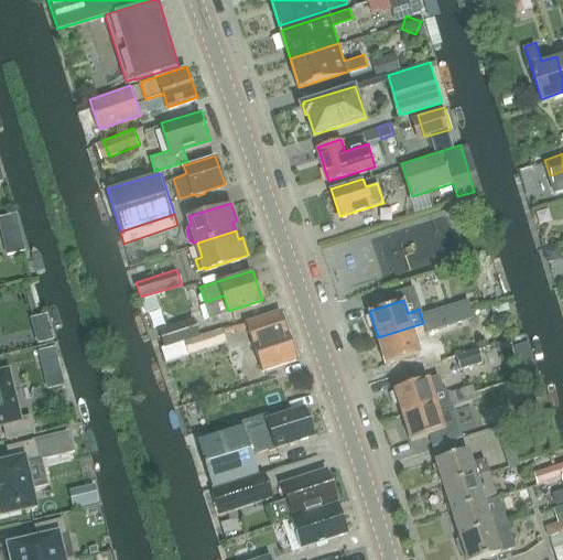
[(467,301),(448,308),(453,321),(472,315),(467,301)]
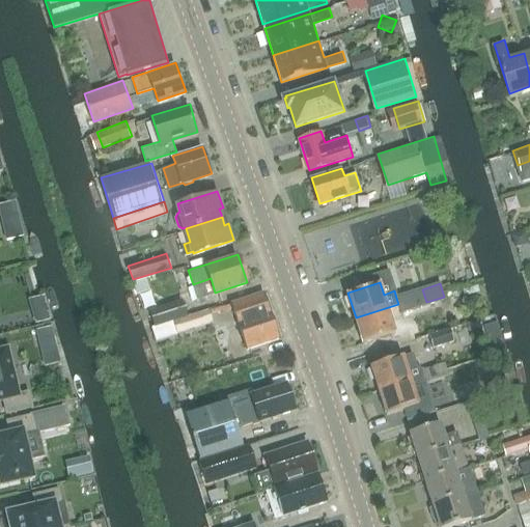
[(421,289),(410,294),(414,306),(425,303),(421,289)]
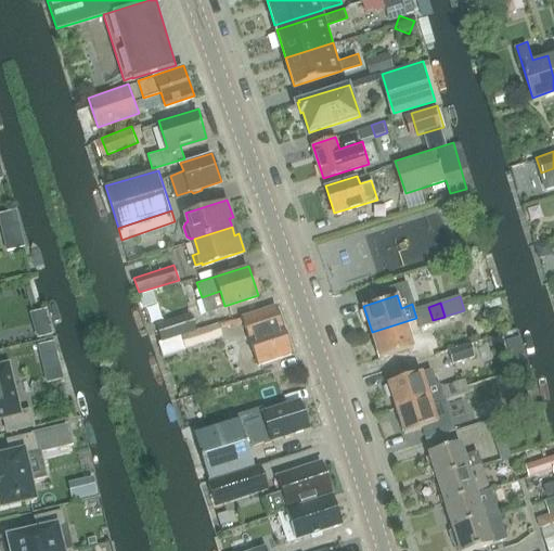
[(275,304),(243,315),(259,362),(292,351),(275,304)]
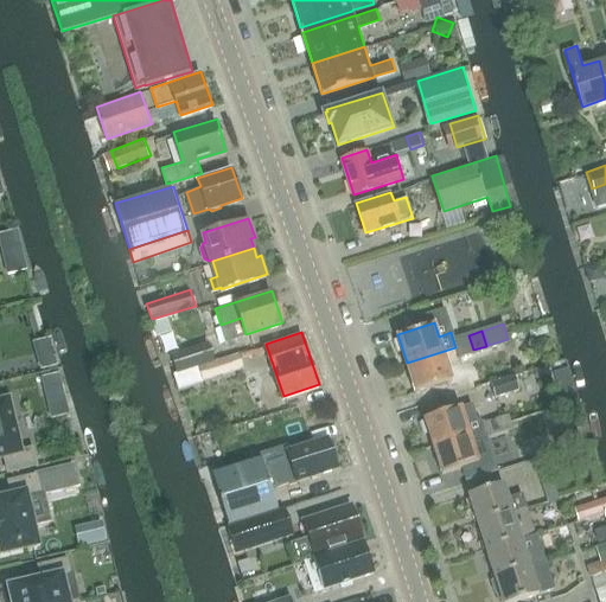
[(455,347),(407,363),(415,390),(452,377),(448,365),(461,362),(459,354),(473,350),(469,335),(453,340),(455,347)]
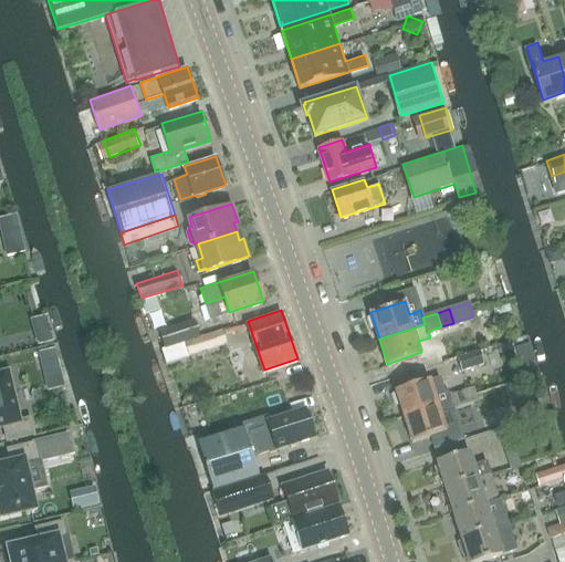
[(167,345),(200,334),(195,318),(161,329),(167,345)]
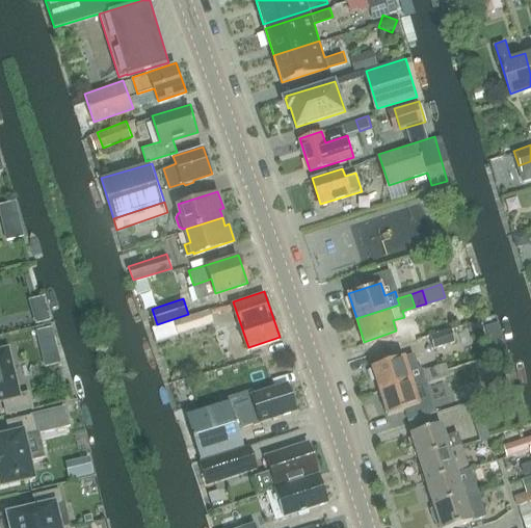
[(210,308),(175,320),(178,331),(214,319),(210,308)]
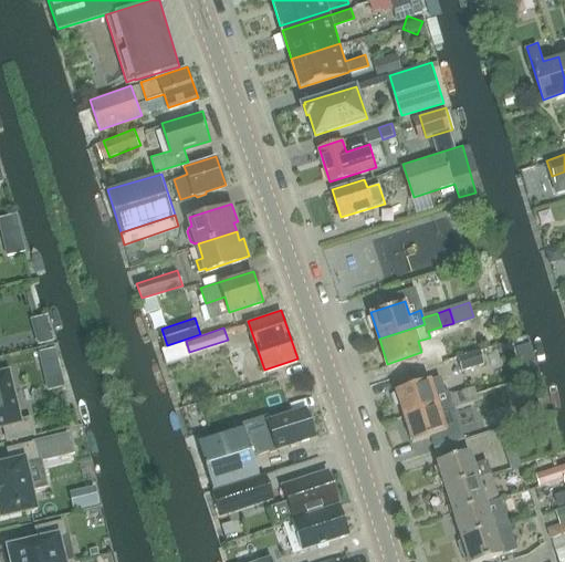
[(488,346),(452,357),(457,373),(493,361),(488,346)]
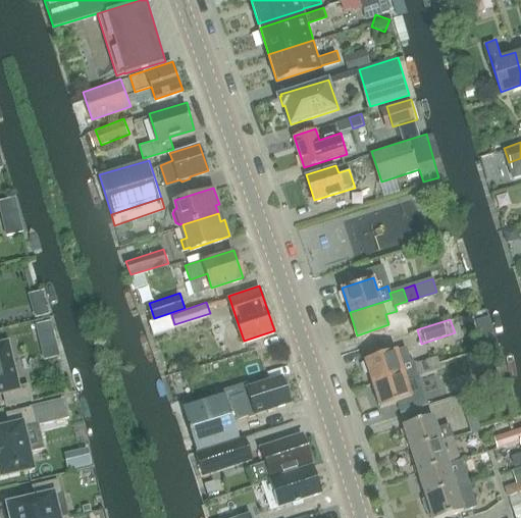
[(0,391),(4,391),(7,404),(32,398),(29,382),(19,385),(8,339),(0,341),(0,391)]
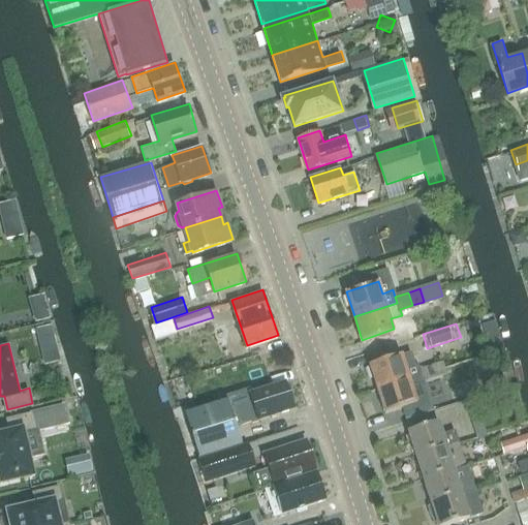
[(370,364),(377,389),(421,374),(418,368),(422,367),(415,364),(411,350),(402,353),(370,364)]
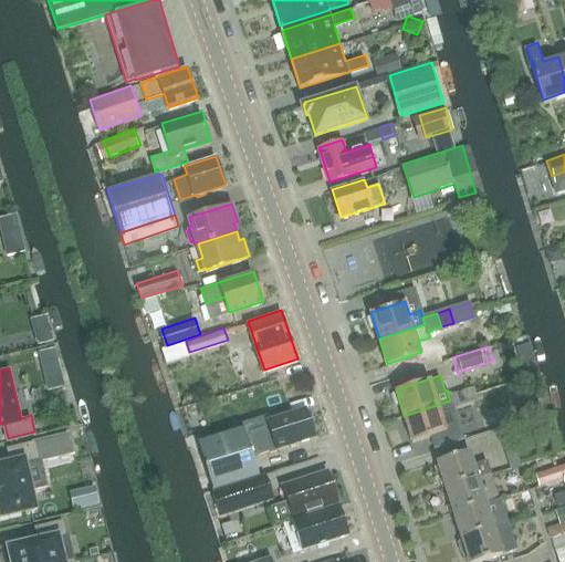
[(474,385),(461,389),(466,403),(479,399),(477,392),(474,385)]
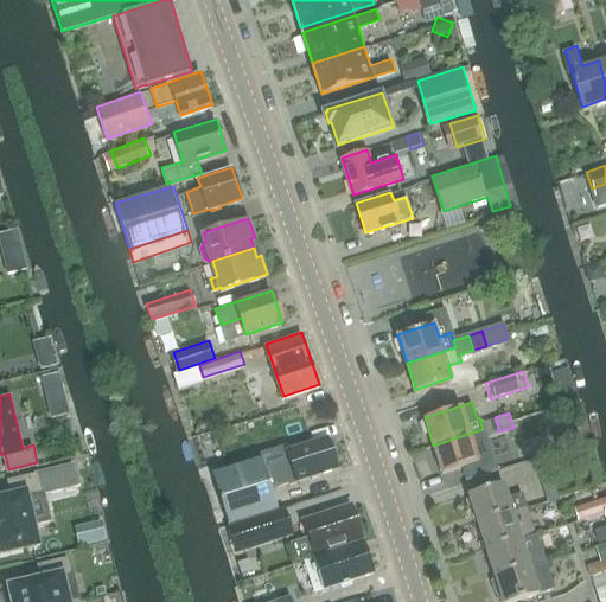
[(485,436),(499,431),(495,417),(484,421),(480,422),(483,429),(433,446),(441,472),(479,460),(474,448),(488,443),(485,436)]
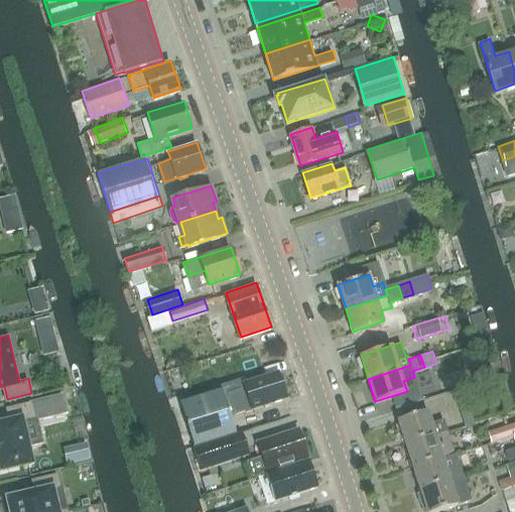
[(246,410),(287,396),(278,371),(244,382),(247,392),(242,394),(246,410)]
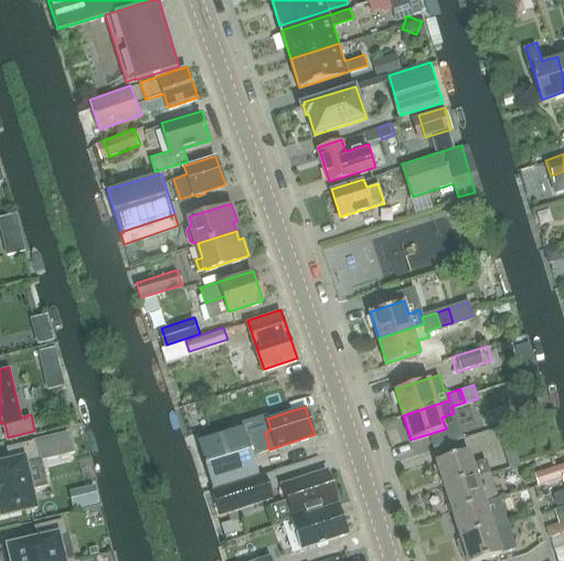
[(512,406),(475,417),(479,432),(506,424),(504,421),(515,417),(512,406)]
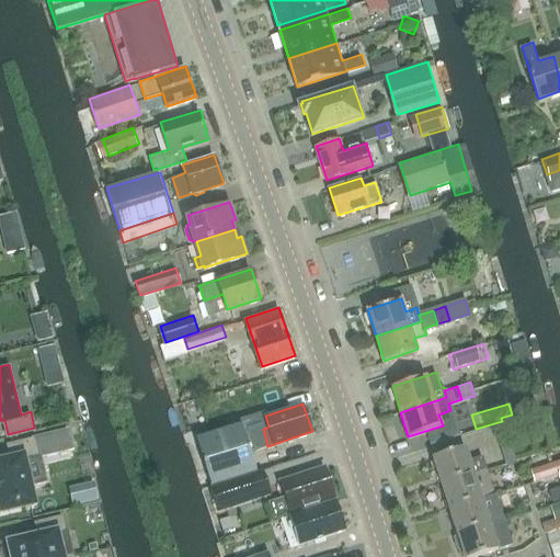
[(506,462),(517,458),(510,435),(527,430),(523,416),(495,423),(500,435),(498,435),(506,462)]
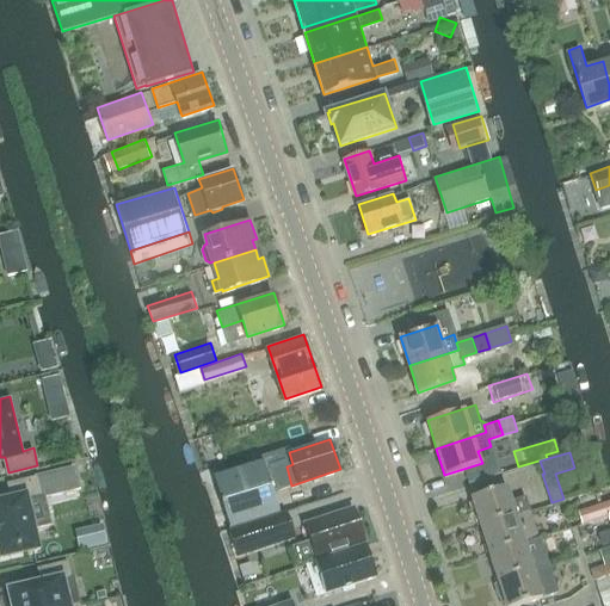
[(230,525),(279,509),(264,459),(214,476),(230,525)]
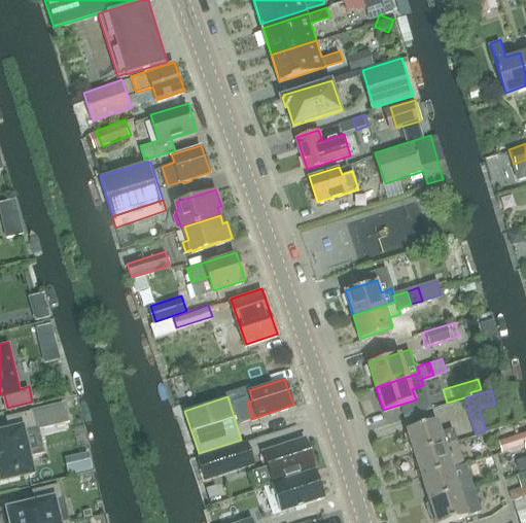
[(0,467),(2,478),(33,471),(23,428),(36,425),(33,410),(7,416),(10,429),(0,431),(0,467)]
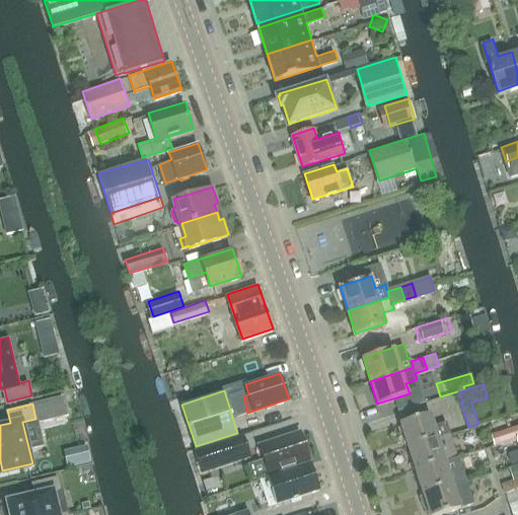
[(410,445),(438,437),(451,433),(447,420),(434,424),(430,413),(401,422),(410,445)]
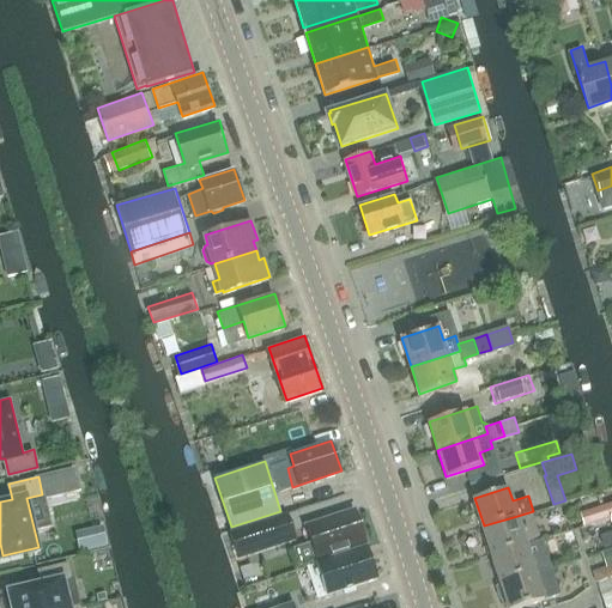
[(611,500),(581,511),(585,523),(611,514),(611,500)]
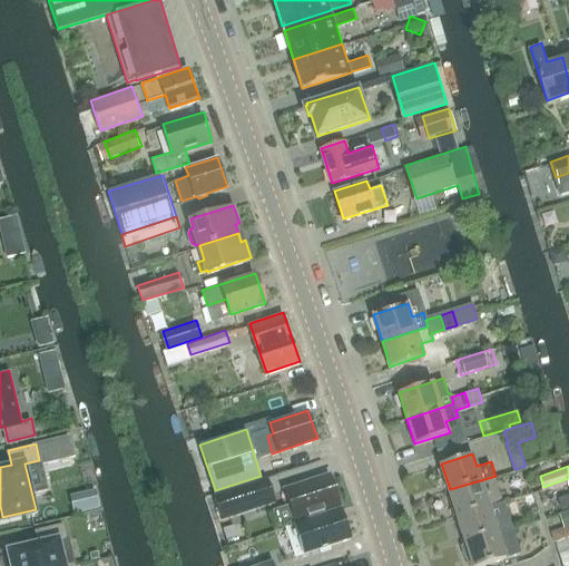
[(331,472),(285,487),(296,519),(341,505),(331,472)]
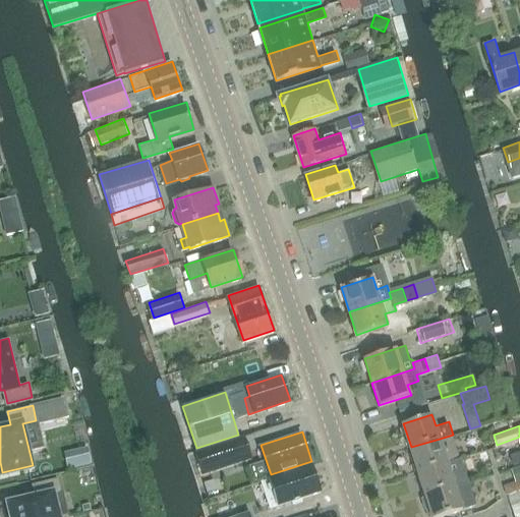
[(244,435),(220,443),(196,451),(204,472),(251,457),(249,449),(244,435)]
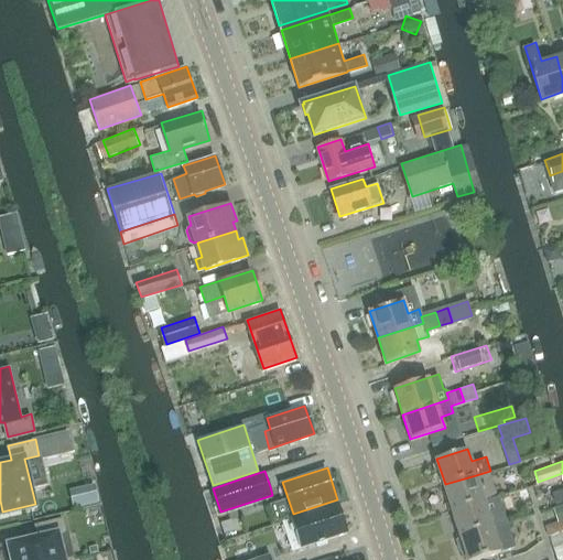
[(453,510),(484,501),(484,499),(498,495),(495,485),(480,490),(476,475),(445,484),(453,510)]
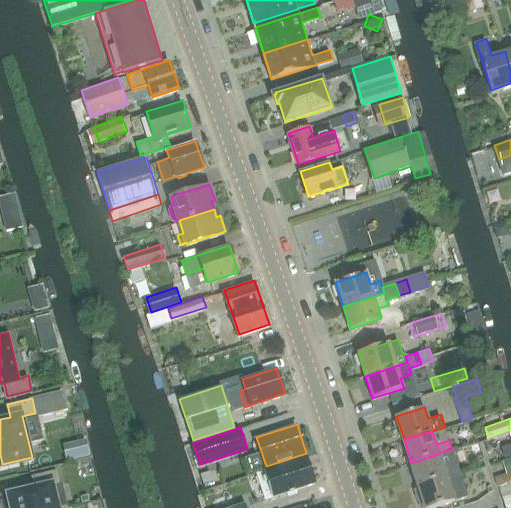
[(273,495),(316,482),(307,454),(276,464),(280,477),(269,480),(273,495)]
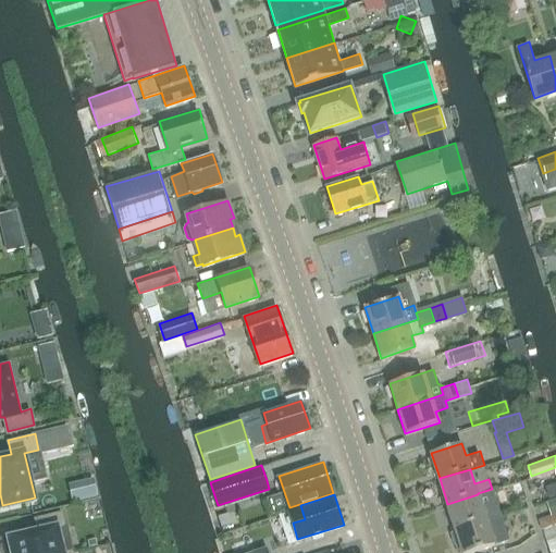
[(455,529),(502,515),(497,502),(482,506),(478,494),(447,504),(455,529)]
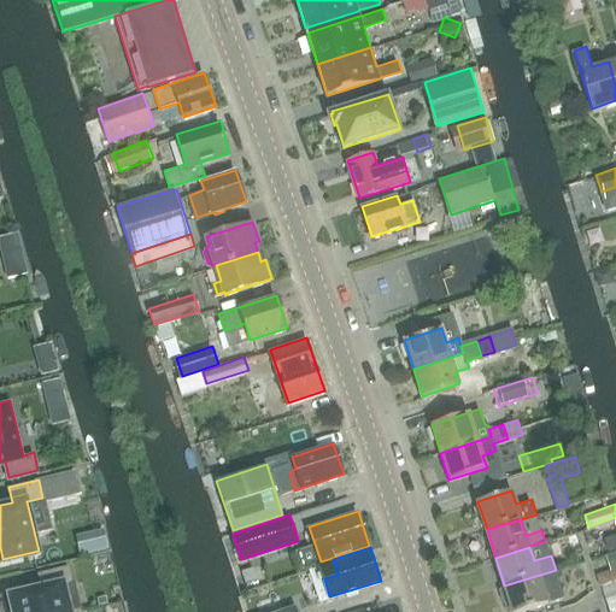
[(62,611),(69,610),(63,584),(72,582),(69,565),(39,572),(42,587),(11,594),(15,611),(62,611)]
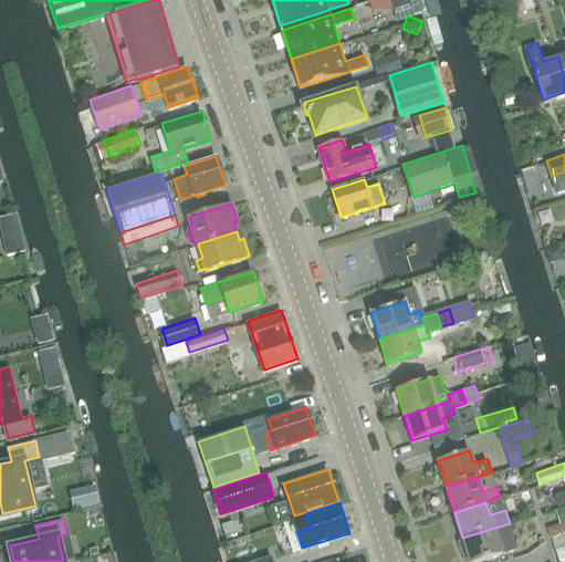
[(473,561),(518,548),(510,523),(462,538),(463,539),(460,541),(463,552),(467,552),(470,561),(473,561)]
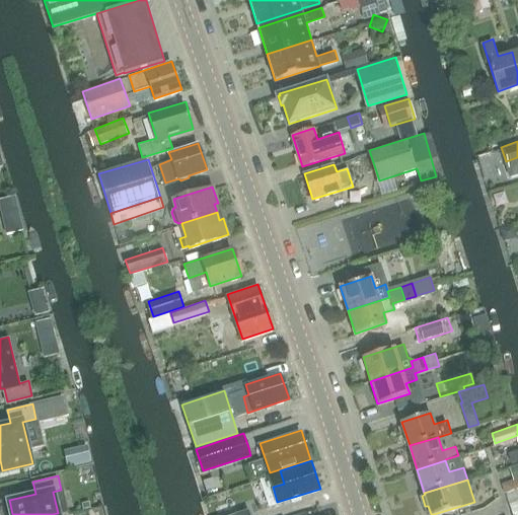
[(510,503),(517,499),(517,487),(506,492),(510,503)]
